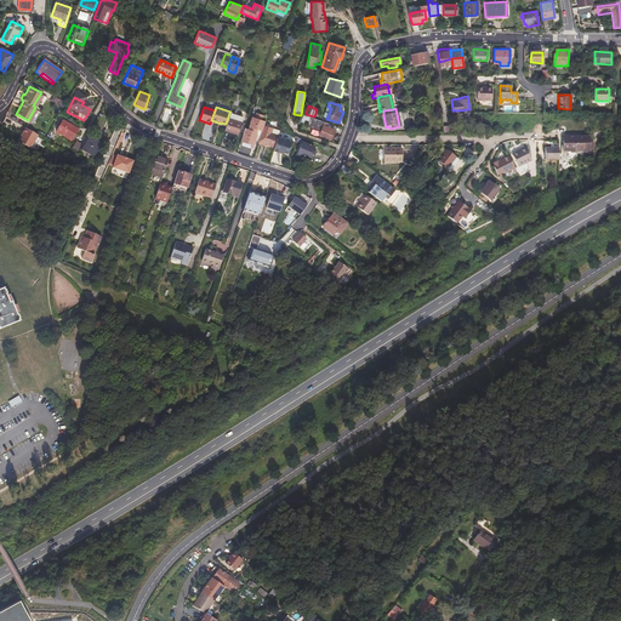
[(249,129),(245,127),(239,143),(252,148),(254,142),(254,137),(255,137),(256,134),(257,129),(262,130),(263,126),(265,120),(261,119),(263,114),(256,112),(255,117),(252,117),(249,129)]
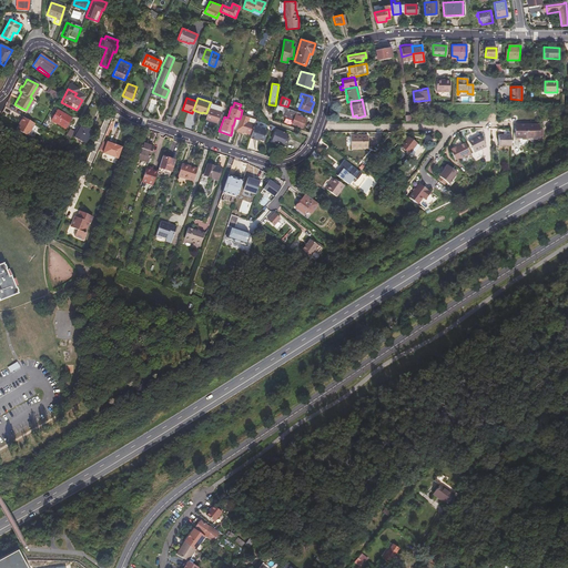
[(210,103),(206,113),(206,114),(205,119),(216,123),(222,108),(210,103)]
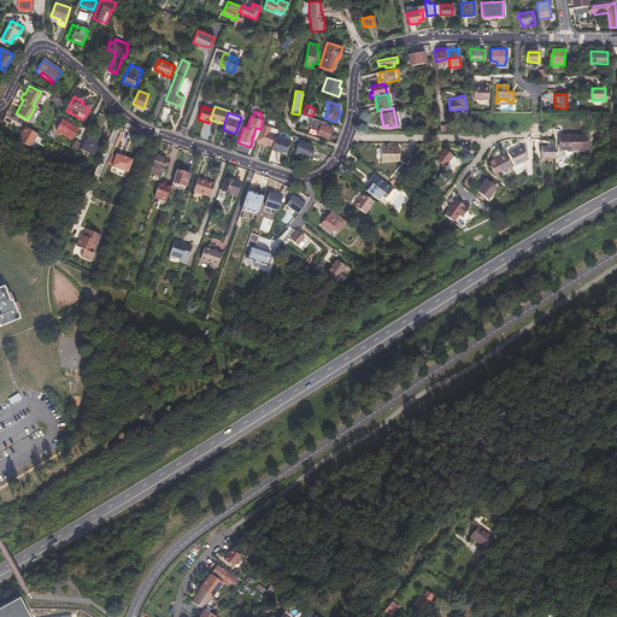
[(323,124),(324,122),(309,116),(305,127),(318,131),(317,135),(327,139),(327,137),(329,133),(330,127),(323,124)]
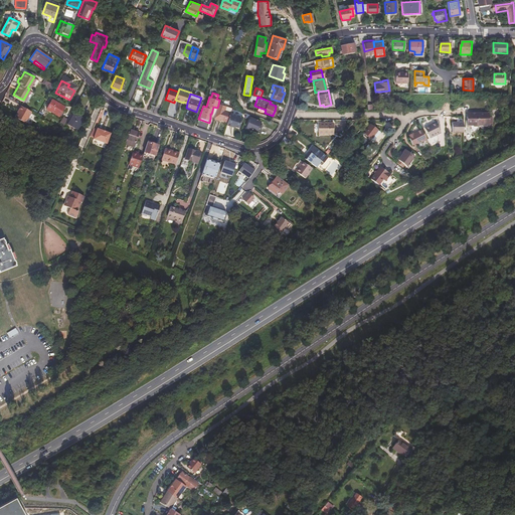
[(64,111),(50,104),(45,114),(59,121),(64,111)]
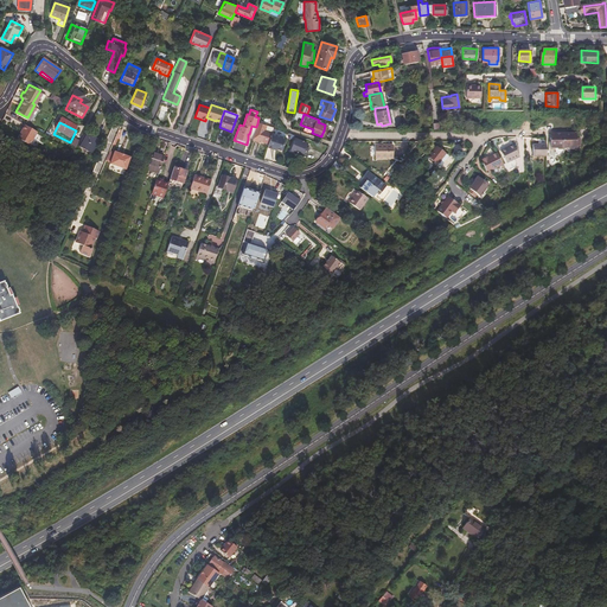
[(17,136),(29,144),(36,131),(23,123),(20,128),(21,129),(20,132),(17,136)]
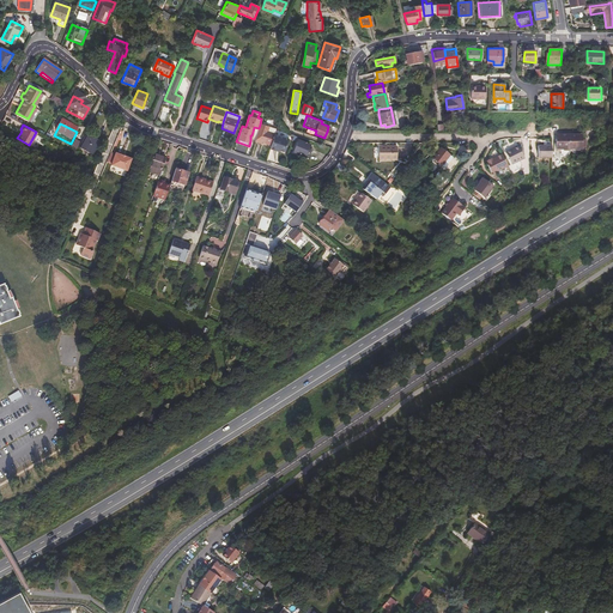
[(274,135),(274,133),(268,132),(269,128),(262,126),(258,143),(263,145),(263,144),(271,145),(274,135)]
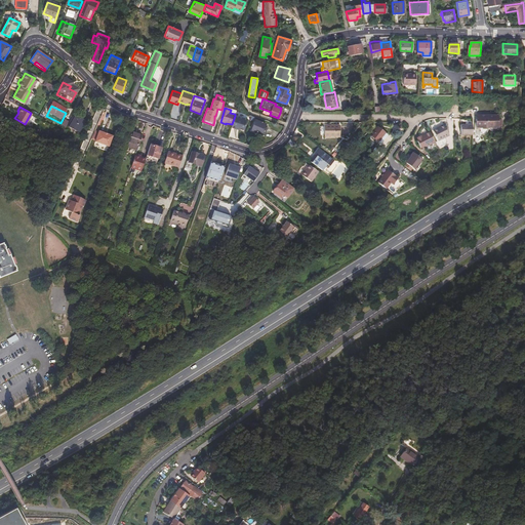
[(87,122),(75,115),(70,126),(81,133),(87,122)]
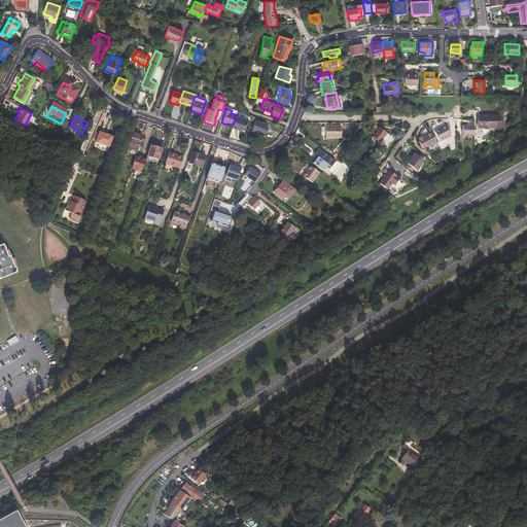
[(498,124),(501,124),(501,119),(498,119),(498,115),(477,115),(477,128),(498,128),(498,124)]
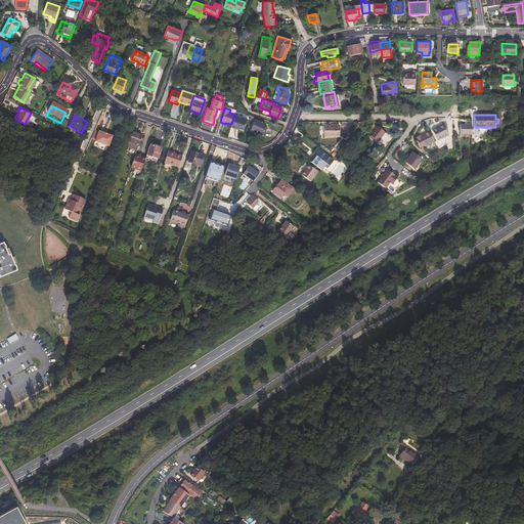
[(246,120),(234,116),(231,124),(230,128),(234,129),(234,127),(243,130),(246,120)]
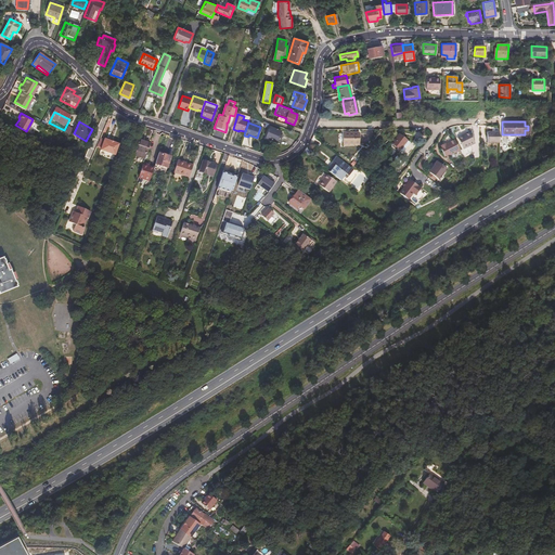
[(270,127),(266,138),(275,142),(279,134),(281,131),(270,127)]
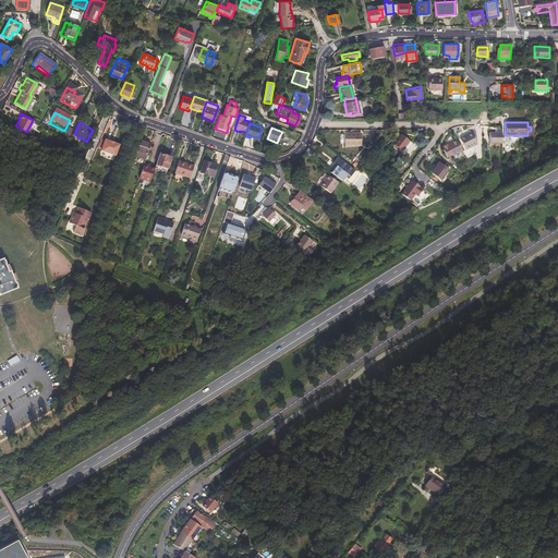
[(488,143),(500,143),(500,132),(488,132),(488,143)]
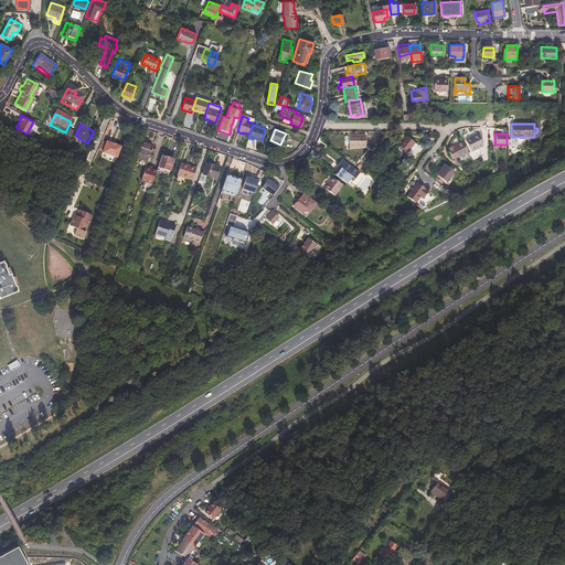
[(353,137),(347,137),(347,148),(363,148),(363,137),(359,137),(359,135),(353,135),(353,137)]
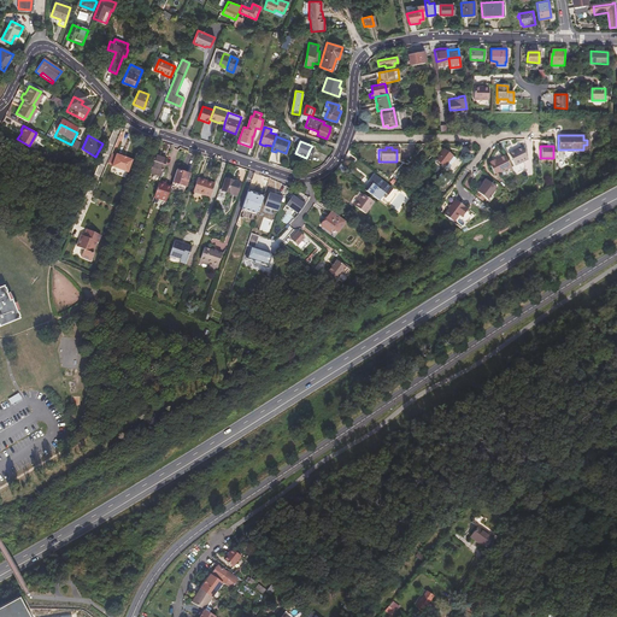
[(515,151),(507,154),(512,166),(526,160),(519,147),(515,150),(515,151)]
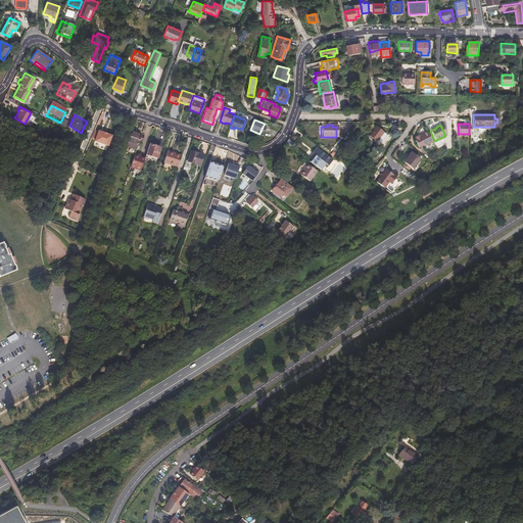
[(386,134),(376,127),(369,135),(379,143),(386,134)]
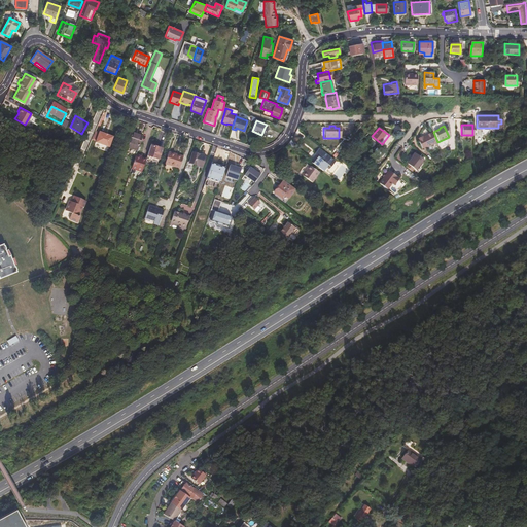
[(107,135),(103,133),(98,131),(94,142),(108,147),(112,136),(107,135)]
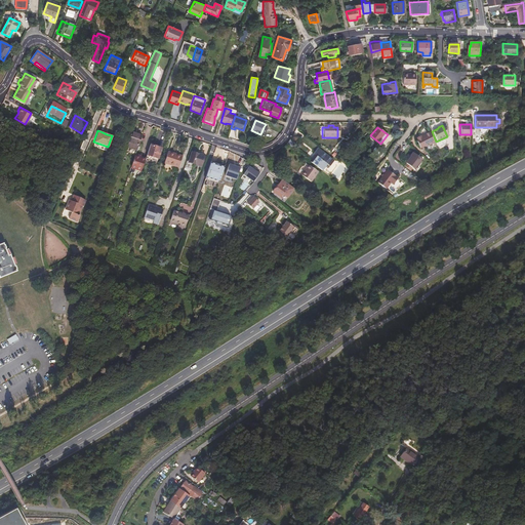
[(135,150),(140,135),(132,131),(128,142),(130,143),(128,148),(135,150)]
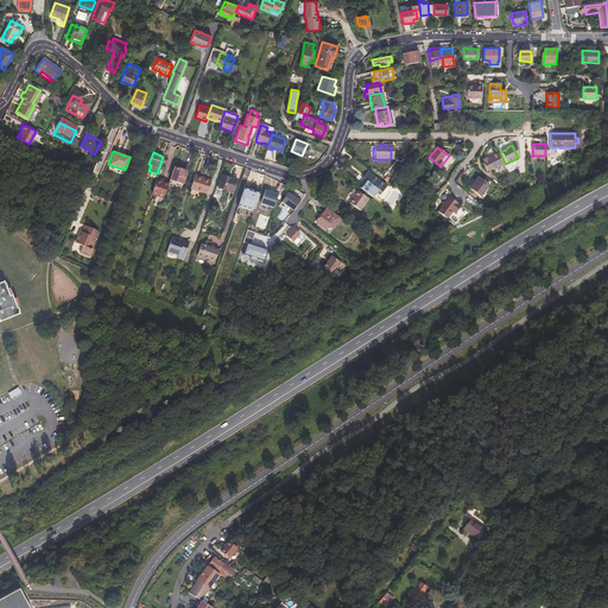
[(491,170),(502,165),(496,154),(489,158),(486,160),(486,159),(481,162),(486,171),(491,169),(491,170)]
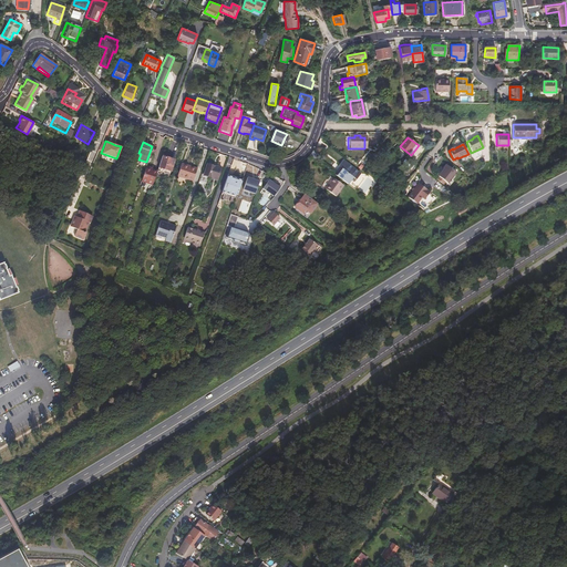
[(174,161),(163,156),(158,168),(169,172),(174,161)]
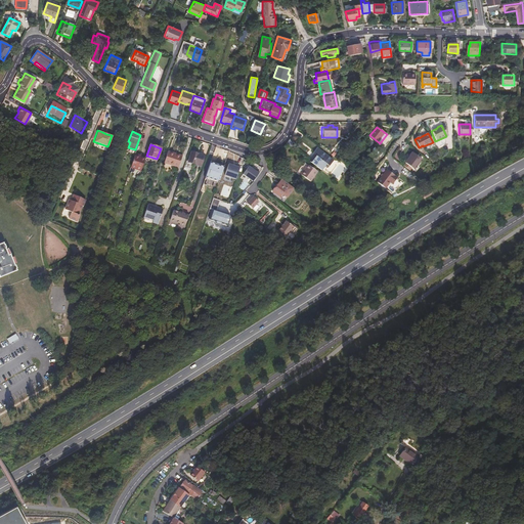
[(165,163),(179,168),(183,156),(169,150),(165,163)]
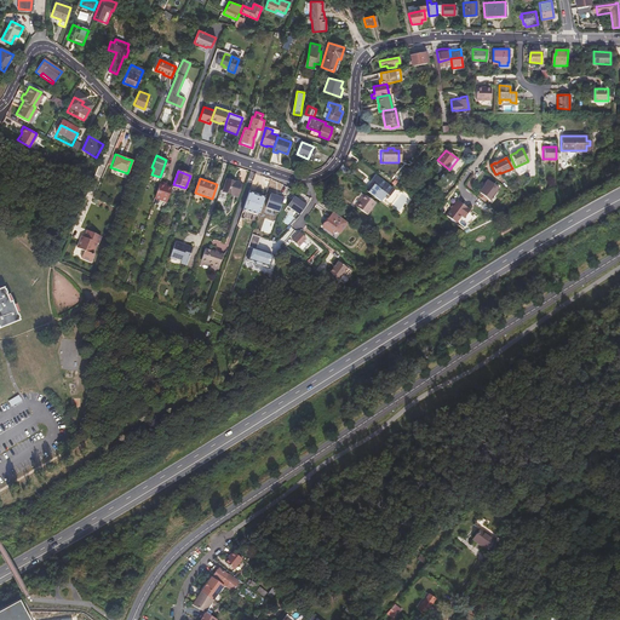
[(242,185),(229,179),(224,191),(239,196),(242,185)]
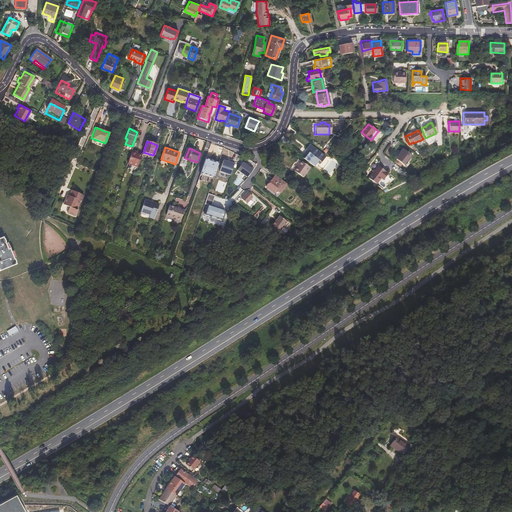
[(411,157),(402,149),(399,153),(400,154),(395,160),(404,167),(411,157)]
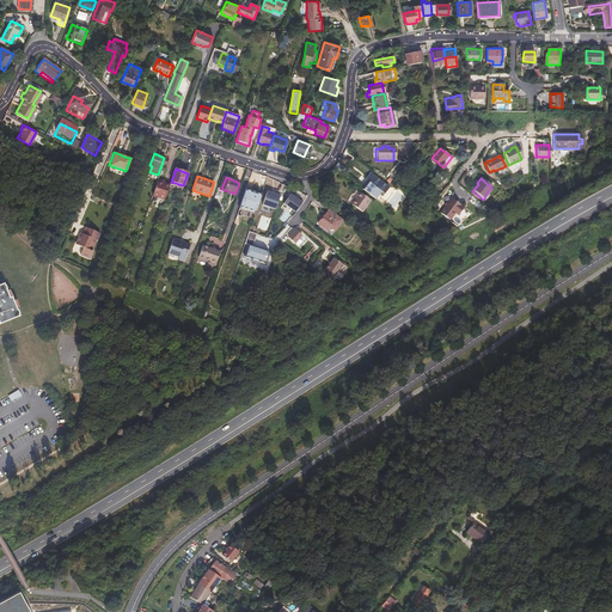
[(151,195),(165,201),(170,185),(164,183),(163,183),(163,181),(157,179),(151,195)]
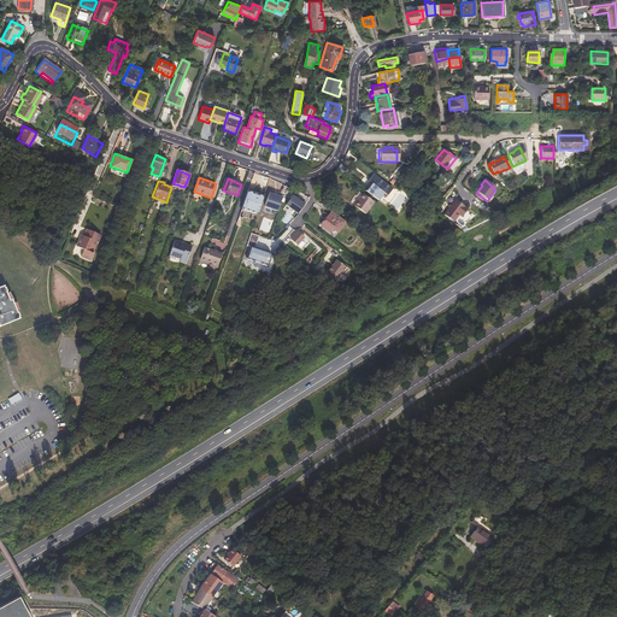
[(377,201),(383,192),(377,187),(370,182),(364,192),(377,201)]
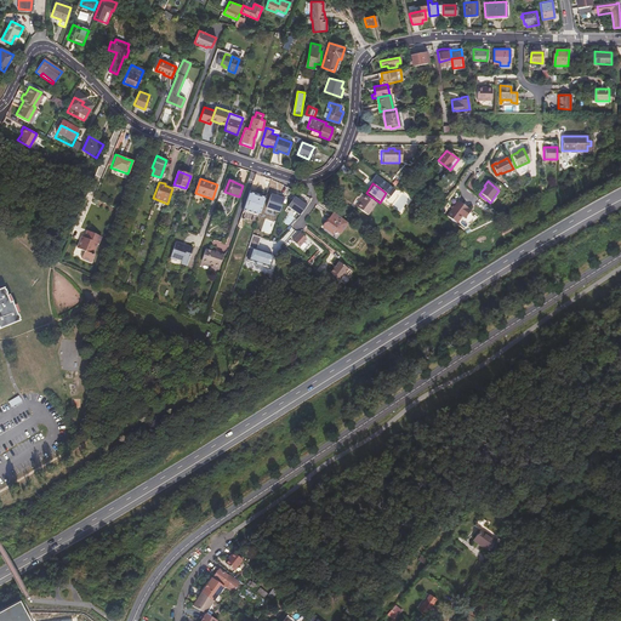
[(260,215),(266,194),(251,189),(244,210),(260,215)]
